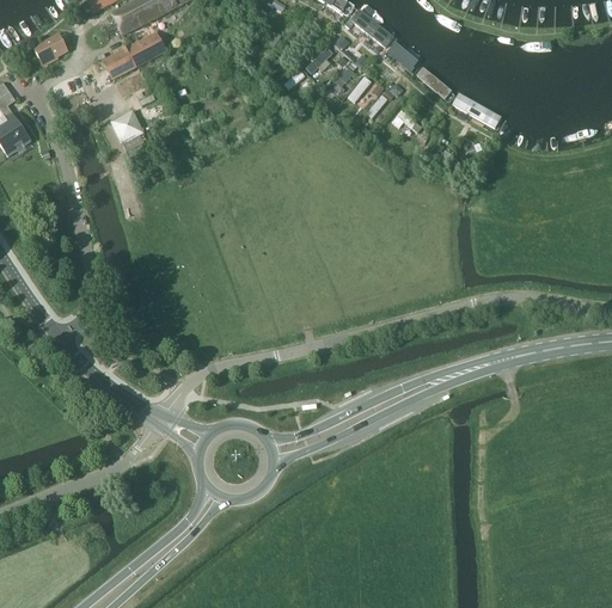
[(93,12),(115,0),(90,0),(87,1),(93,12)]
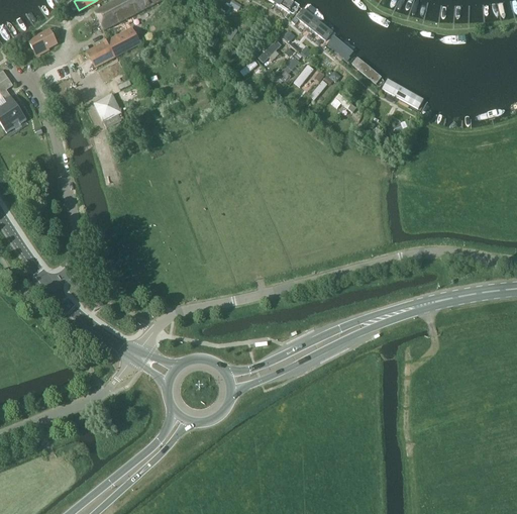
[(104,30),(160,0),(114,0),(94,11),(104,30)]
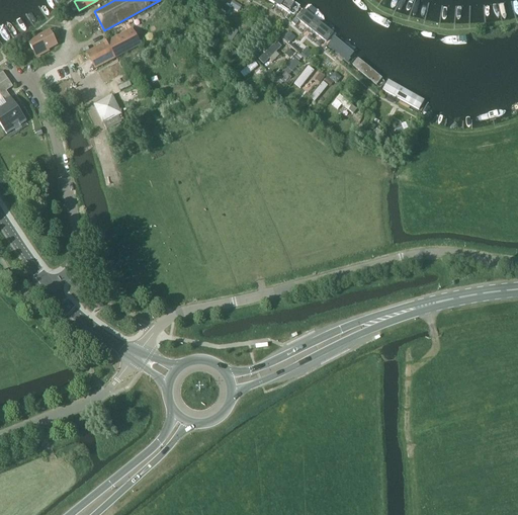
[(213,2),(228,11),(232,4),(231,3),(227,1),(226,3),(222,0),(216,0),(213,2)]
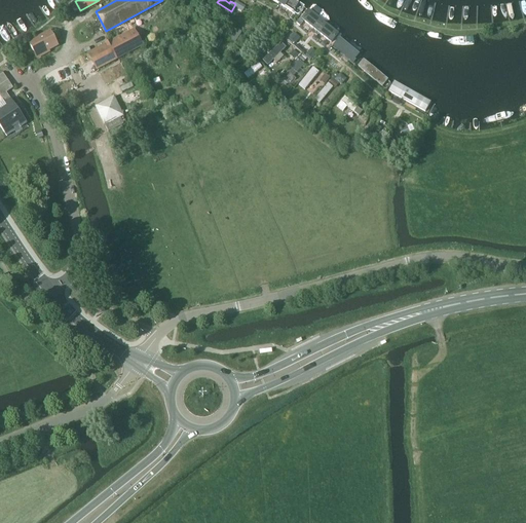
[(277,0),(299,13),(305,4),(299,0),(277,0)]
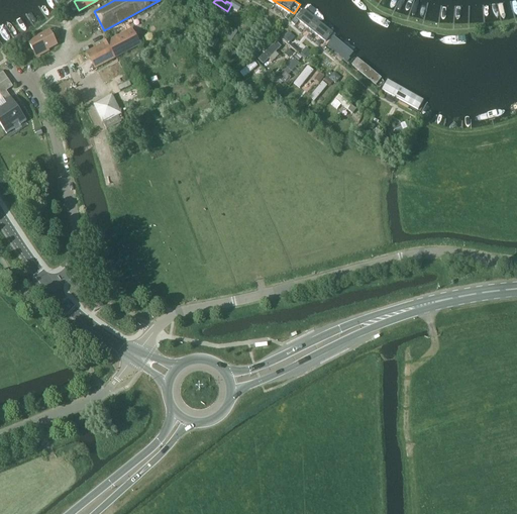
[(334,29),(305,7),(297,17),(326,40),(334,29)]
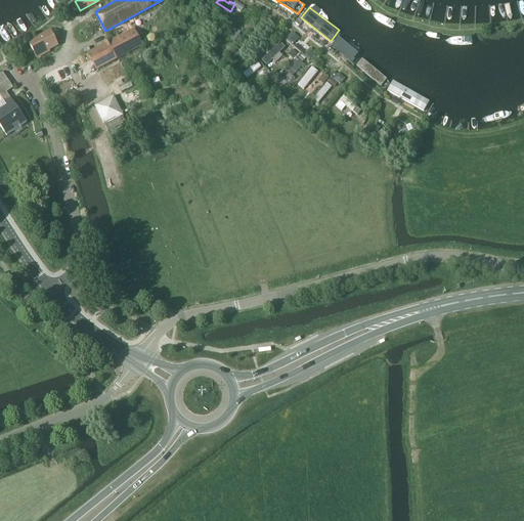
[(249,13),(245,10),(237,22),(242,25),(249,13)]
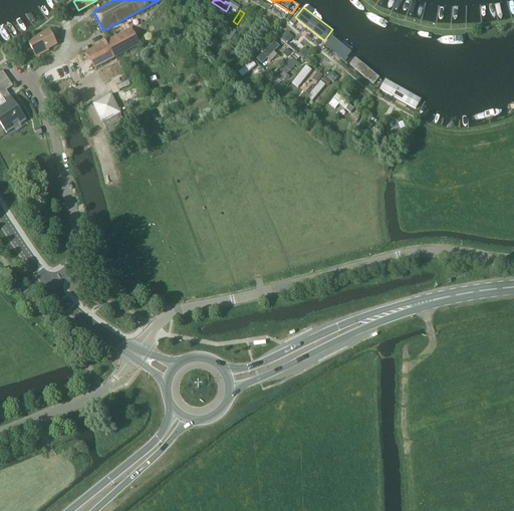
[(258,14),(256,18),(266,23),(268,19),(266,18),(265,17),(258,14)]
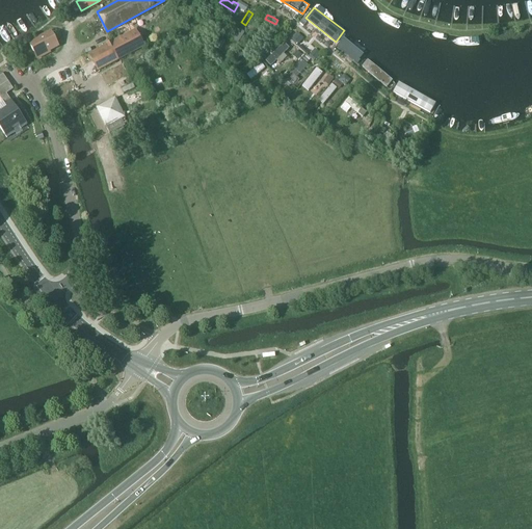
[(111,40),(89,52),(98,68),(144,44),(135,27),(121,35),(111,40)]
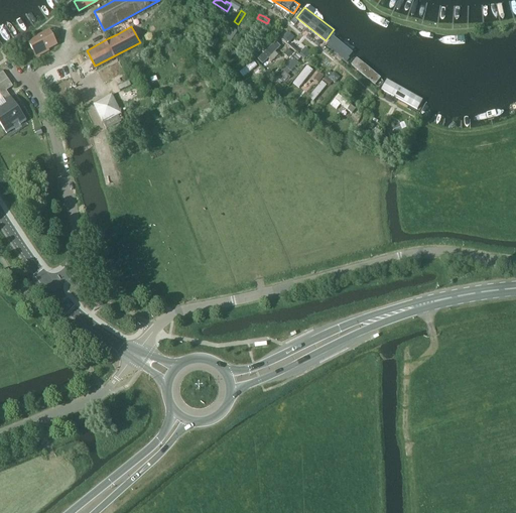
[(226,36),(231,39),(237,29),(232,26),(226,36)]
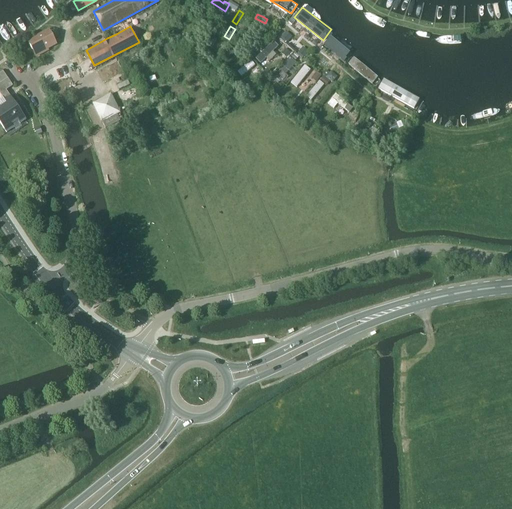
[(35,53),(56,42),(49,28),(28,39),(35,53)]
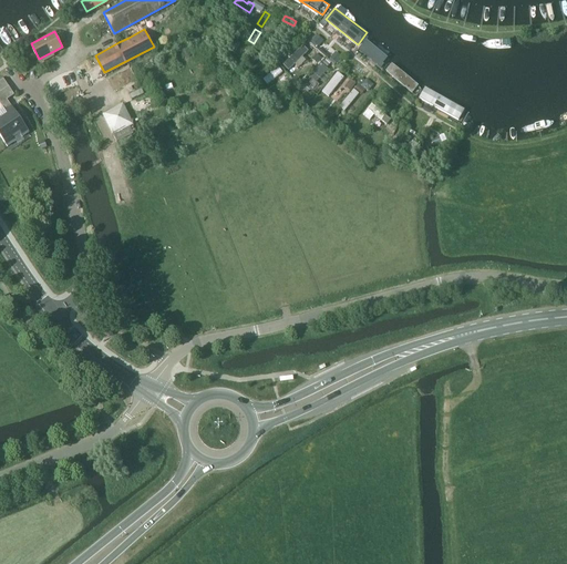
[(312,39),(318,44),(322,39),(325,37),(317,32),(316,33),(312,39)]
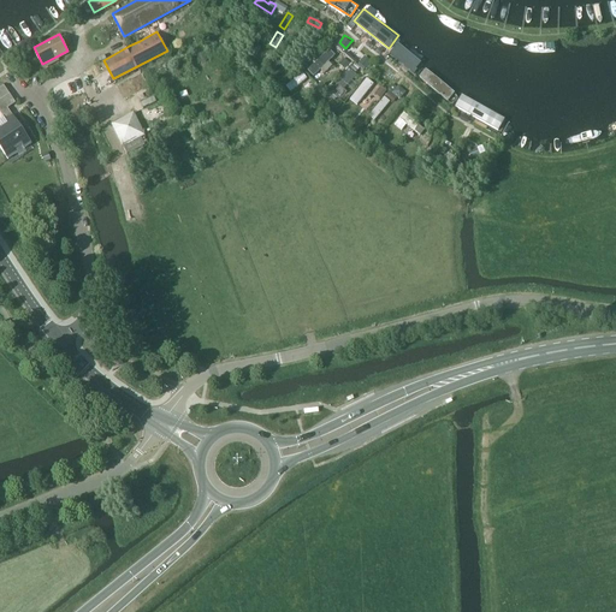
[(390,51),(415,71),(424,61),(398,40),(390,51)]
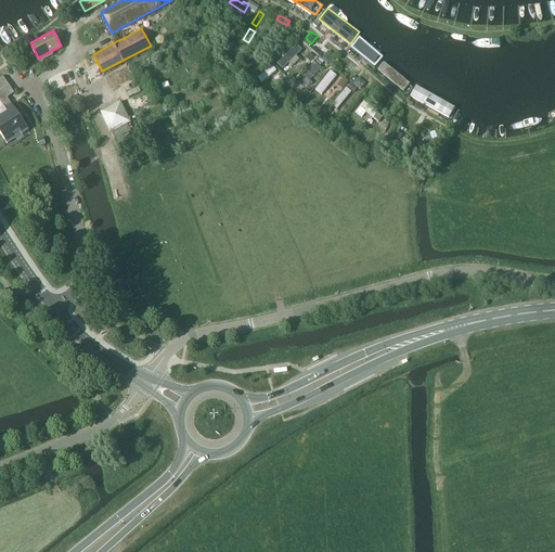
[(231,38),(226,48),(230,50),(235,41),(231,38)]
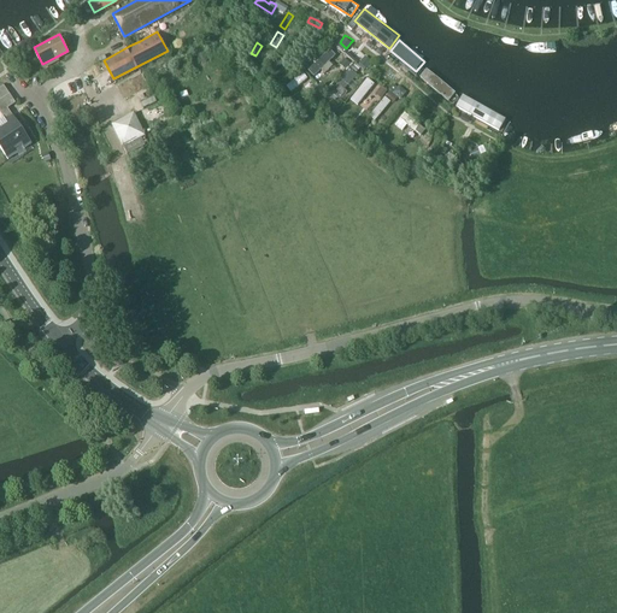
[(336,53),(330,47),(309,68),(315,74),(336,53)]
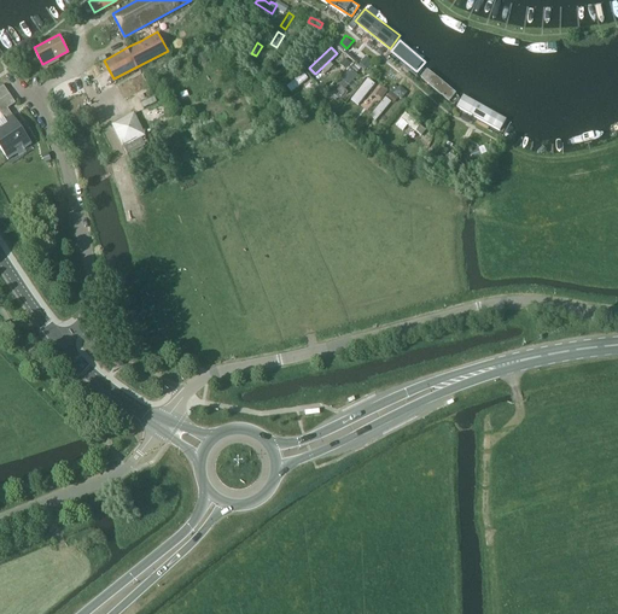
[(366,53),(365,54),(360,60),(367,66),(373,59),(366,53)]
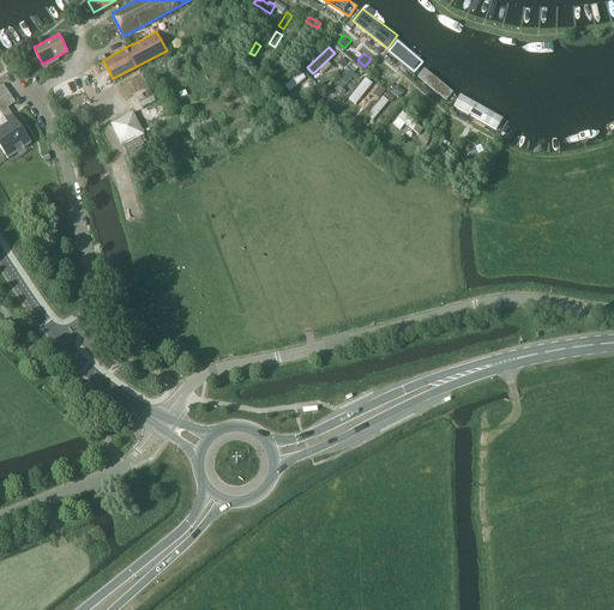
[(281,61),(276,55),(269,61),(274,67),(281,61)]
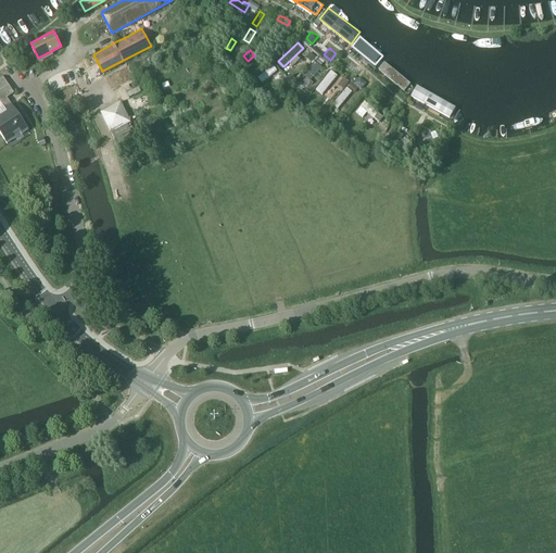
[(383,58),(377,65),(408,92),(415,85),(383,58)]
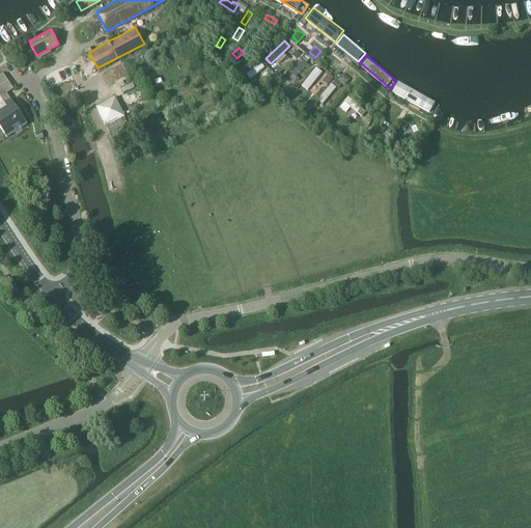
[(29,58),(22,62),(22,61),(19,64),(23,68),(26,66),(27,66),(34,63),(34,62),(29,58)]
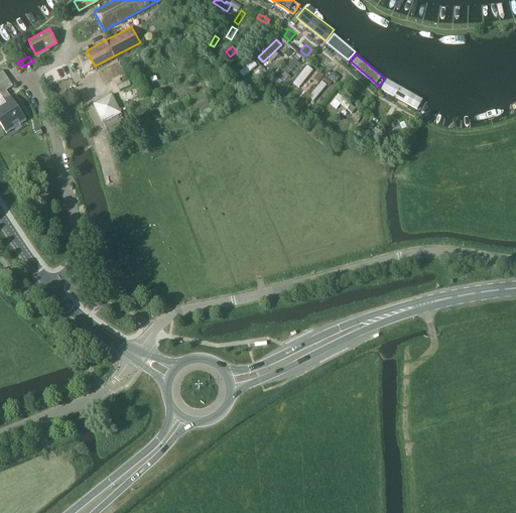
[(283,69),(287,73),(298,60),(294,56),(283,69)]
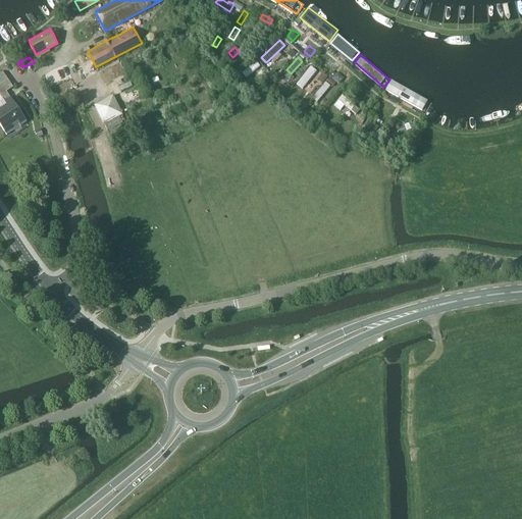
[(260,64),(256,59),(243,70),(247,75),(260,64)]
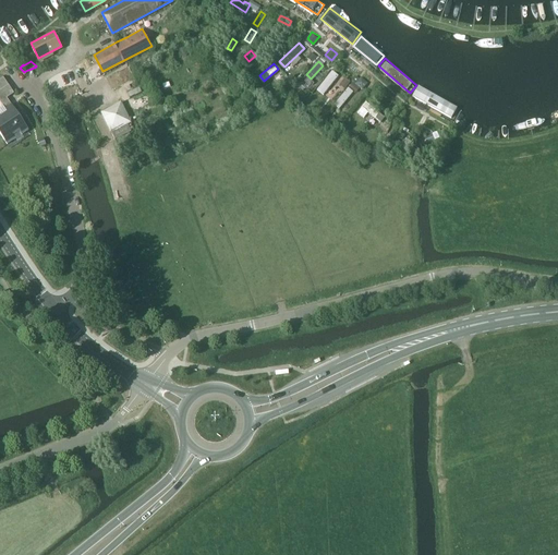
[(339,73),(332,68),(317,87),(324,93),(339,73)]
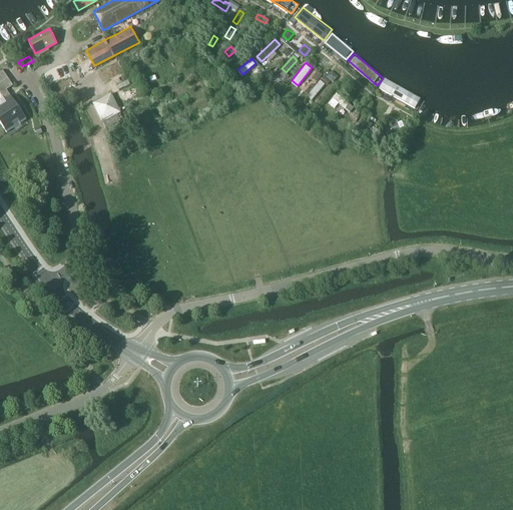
[(263,67),(258,72),(261,75),(266,70),(263,67)]
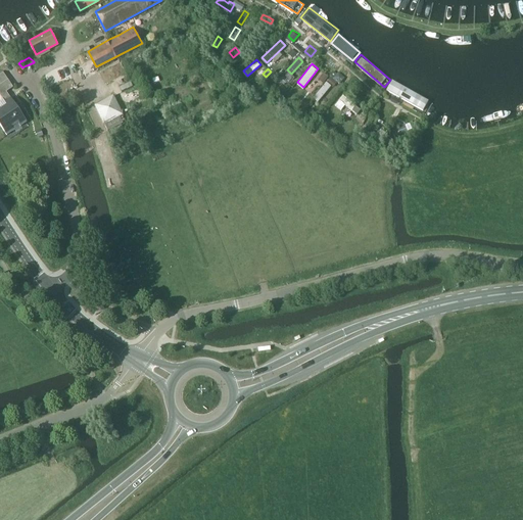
[(332,68),(329,74),(339,82),(345,76),(338,69),(337,73),(332,68)]
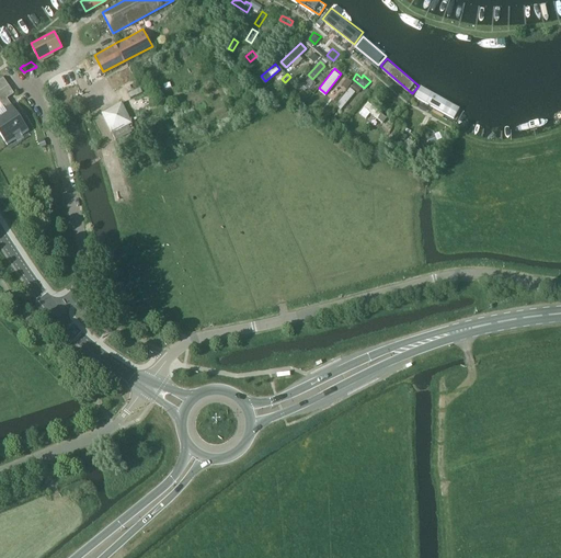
[(0,132),(8,143),(14,138),(12,135),(20,129),(22,133),(29,128),(20,115),(21,114),(19,110),(16,112),(7,97),(14,92),(3,76),(0,78),(0,100),(3,104),(0,106),(0,132)]
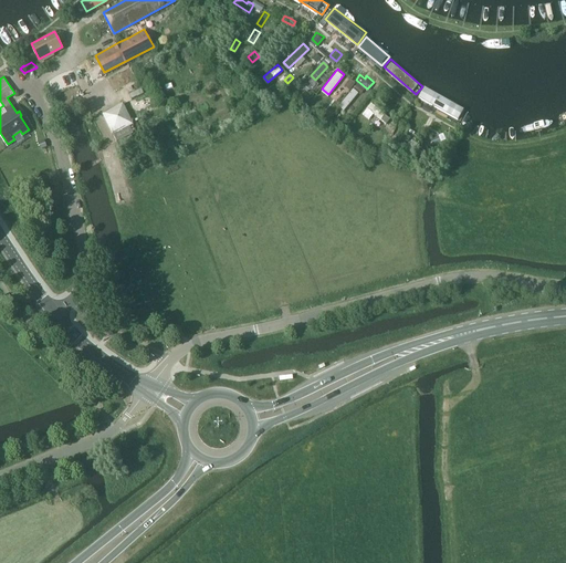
[(355,81),(349,76),(344,83),(350,87),(355,81)]
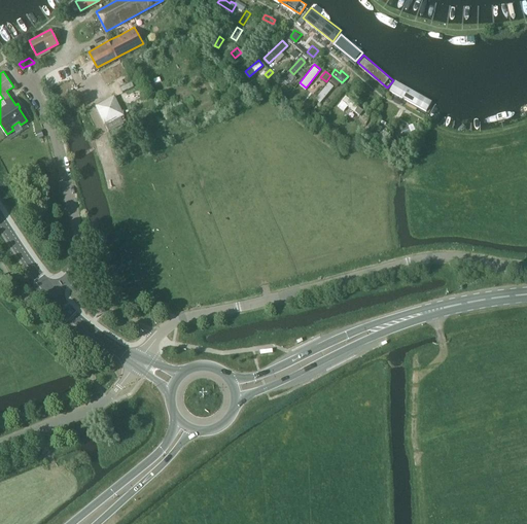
[(334,75),(329,80),(336,85),(340,81),(334,75)]
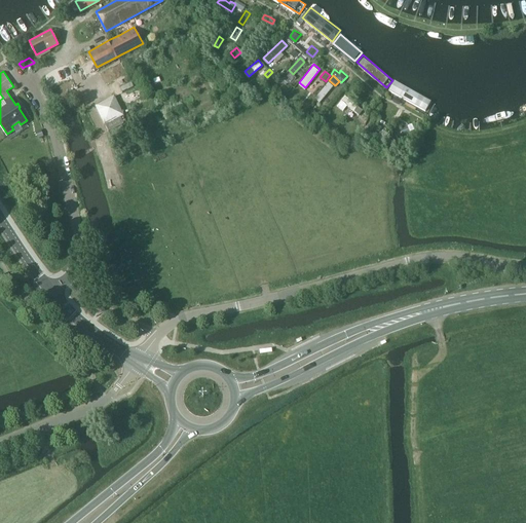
[(388,90),(424,111),(430,100),(395,80),(388,90)]
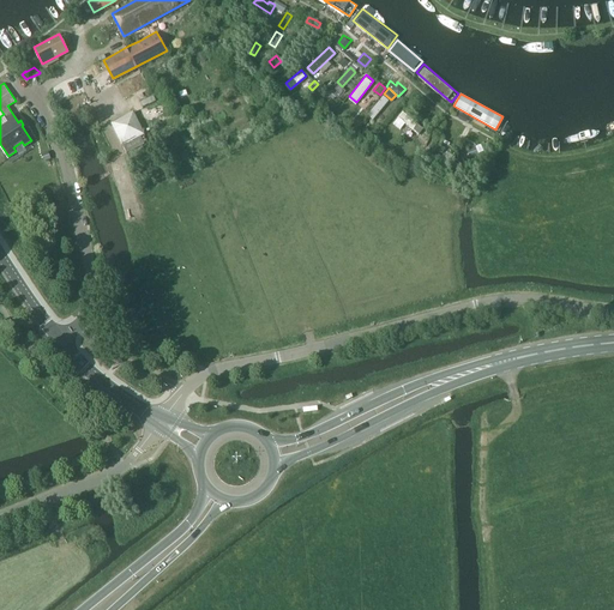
[(389,98),(384,95),(368,113),(374,118),(389,98)]
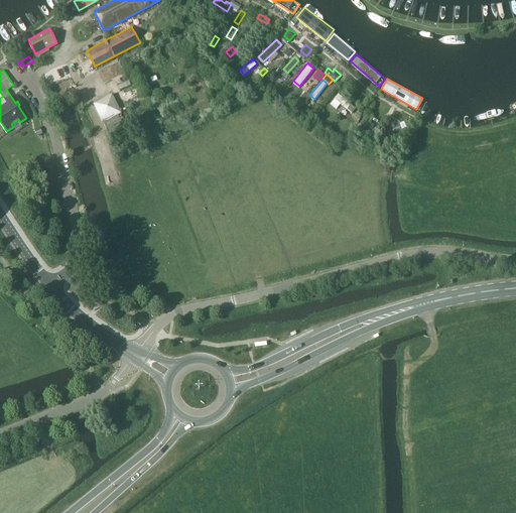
[(350,102),(351,102),(339,92),(335,97),(345,104),(345,105),(350,110),(354,106),(350,102)]
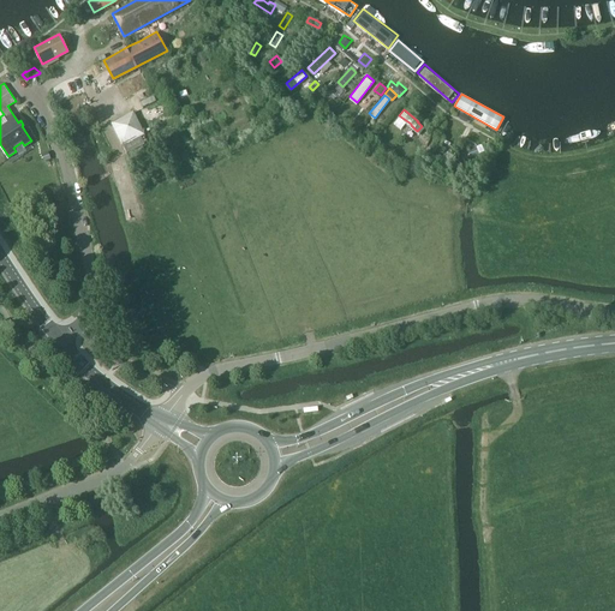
[(476,145),(467,149),(471,155),(479,151),(476,145)]
